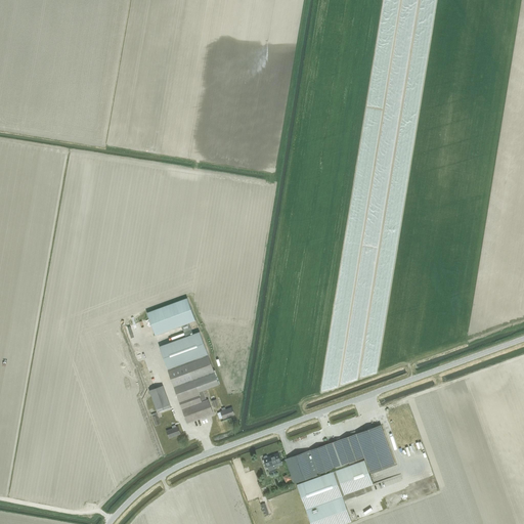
[(187,298),(147,312),(156,335),(182,325),(185,337),(160,346),(187,424),(213,413),(208,399),(207,400),(203,390),(219,385),(201,332),(193,335),(188,322),(195,320),(187,298)]
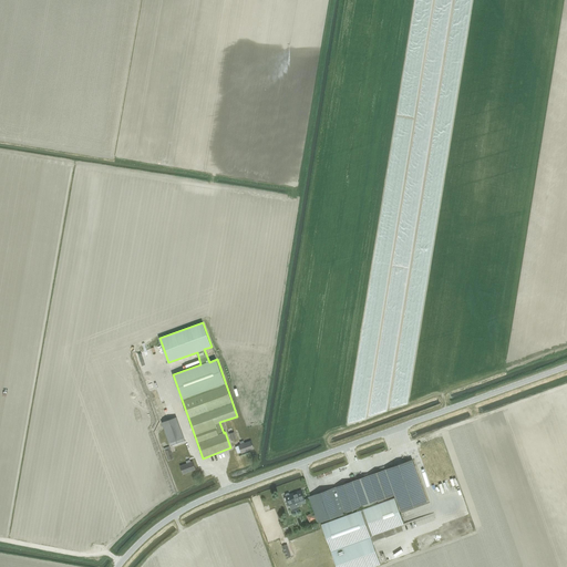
[(124,359),(109,364),(110,369),(125,363),(124,359)]
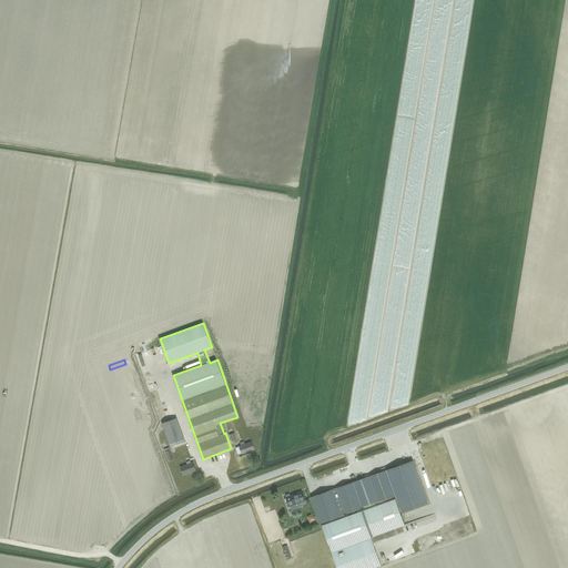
[(128,369),(112,375),(114,379),(129,374),(128,369)]
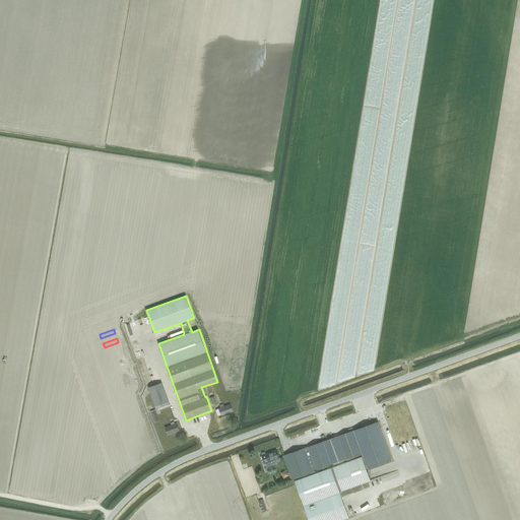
[(120,347),(106,352),(108,356),(122,351),(120,347)]
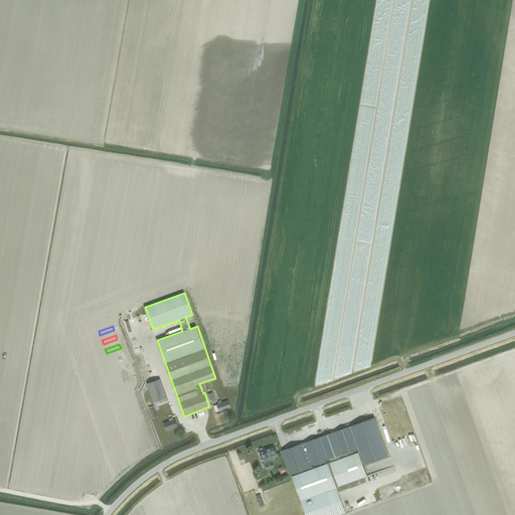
[(122,352),(108,357),(110,362),(124,357),(122,352)]
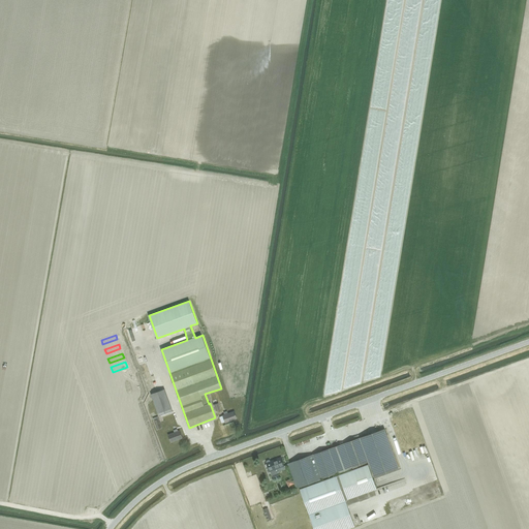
[(128,371),(114,376),(116,381),(130,376),(128,371)]
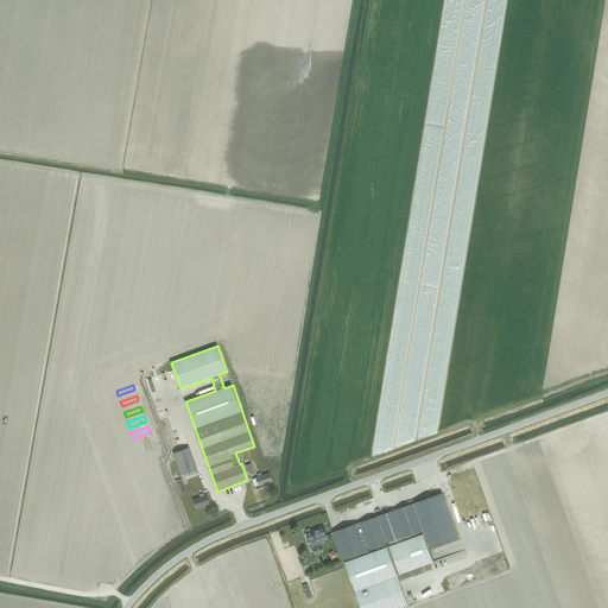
[(151,437),(134,443),(137,449),(153,443),(151,437)]
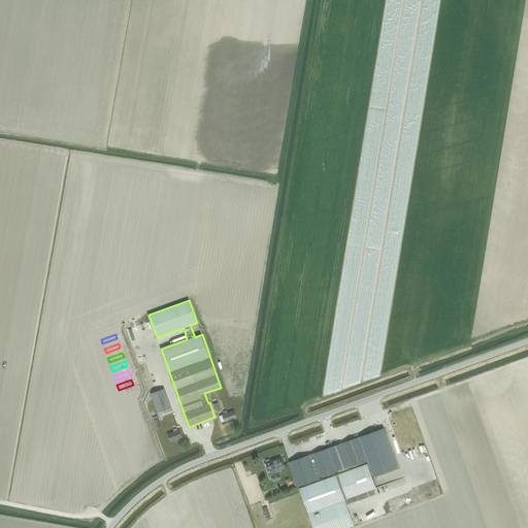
[(135,389),(121,394),(122,399),(136,394),(135,389)]
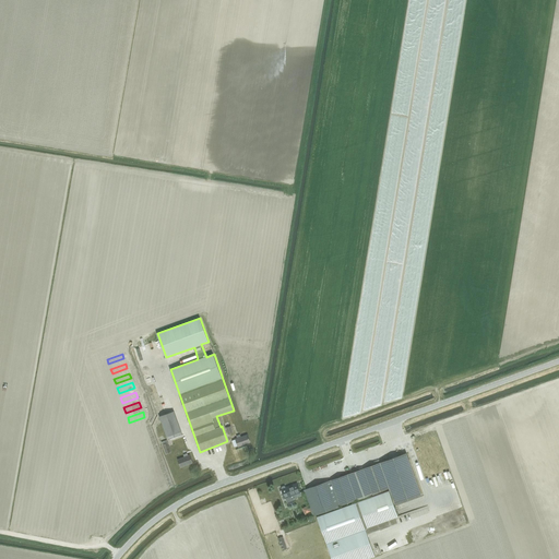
[(167,440),(182,435),(174,412),(159,416),(167,440)]
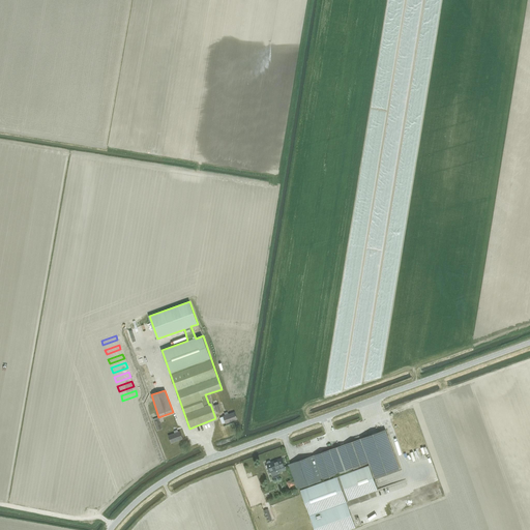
[(139,400),(124,405),(126,409),(140,404),(139,400)]
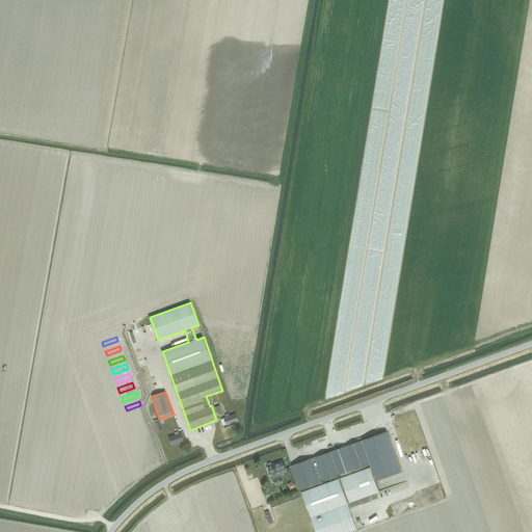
[(142,410),(128,416),(130,420),(144,415),(142,410)]
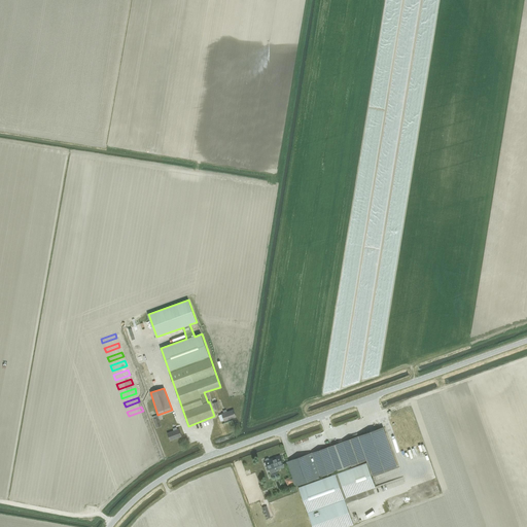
[(227,412),(226,410),(222,411),(223,413),(222,414),(224,421),(236,417),(234,410),(227,412)]
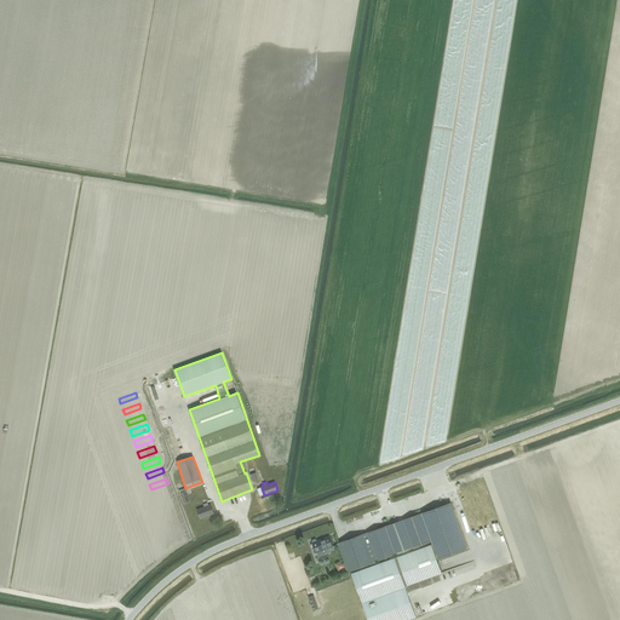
[(170,489),(153,495),(155,500),(172,494),(170,489)]
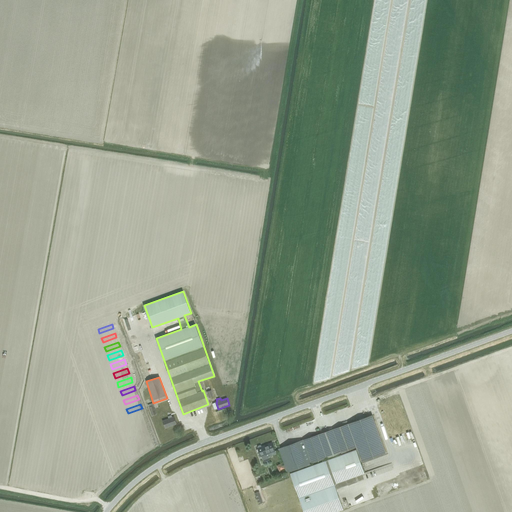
[(154,406),(149,407),(152,416),(157,414),(154,406)]
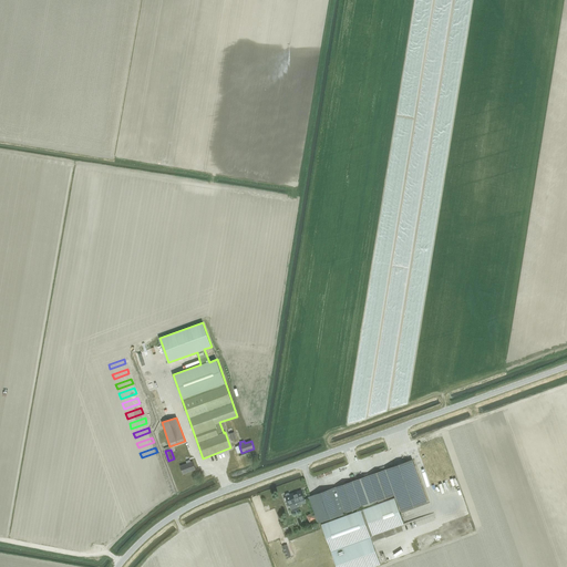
[(191,463),(189,460),(186,461),(187,464),(181,466),(183,474),(195,470),(193,462),(191,463)]
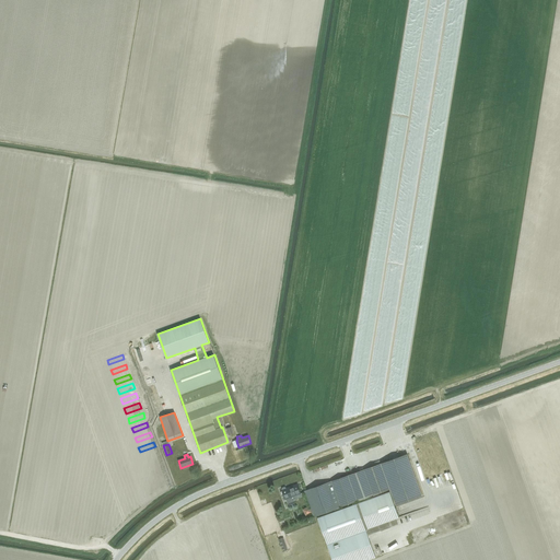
[(374,497),(380,494),(378,493),(391,489),(396,504),(422,496),(407,454),(304,491),(314,516),(368,498),(373,496),(374,497)]
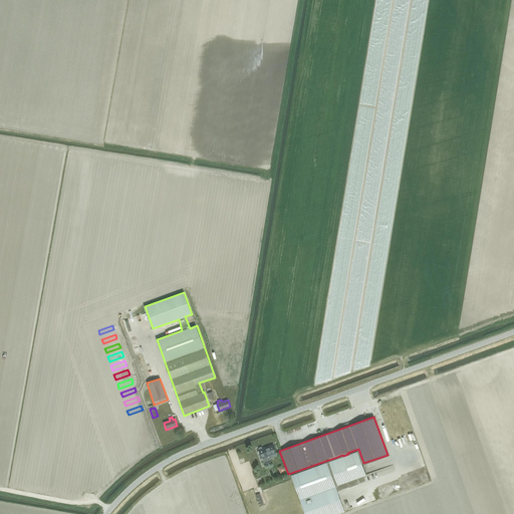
[(258,454),(259,454),(260,454),(262,458),(264,462),(270,459),(269,458),(272,457),(271,455),(276,453),(273,445),(262,449),(262,447),(261,447),(259,448),(259,449),(259,450),(259,451),(258,451),(258,452),(258,454)]
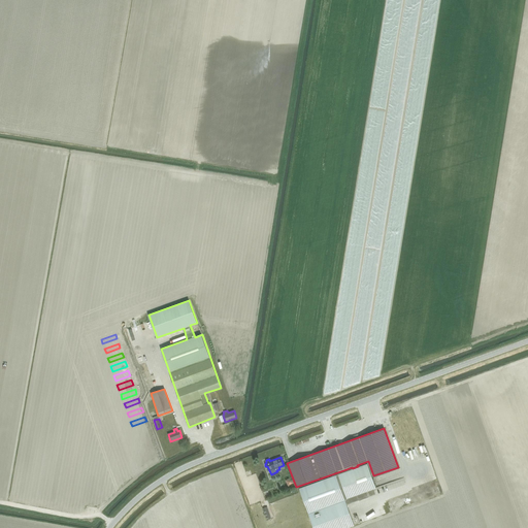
[(367,463),(353,468),(338,474),(347,498),(357,495),(359,500),(368,497),(366,492),(376,488),(367,463)]
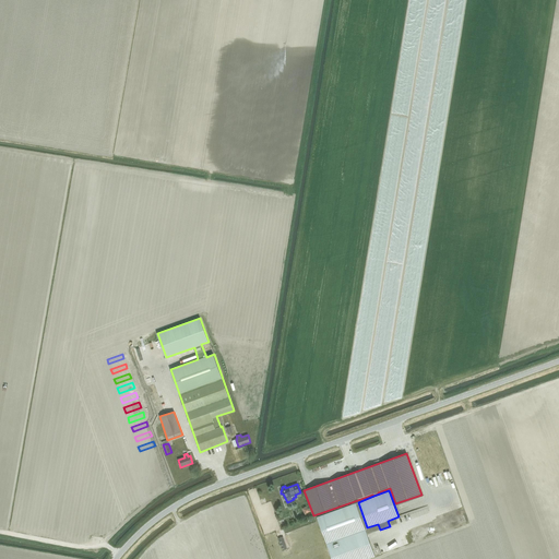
[(367,558),(375,556),(367,535),(356,502),(317,516),(332,558),(367,558)]
